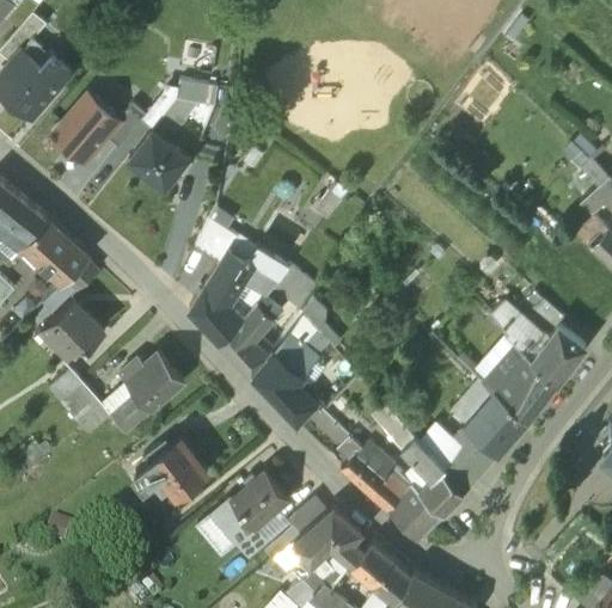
[(0,0),(0,16),(13,0),(0,0)]
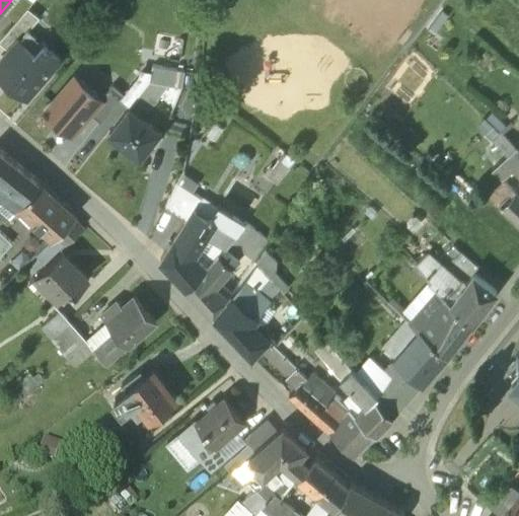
[(24,0),(18,0),(5,16),(15,24),(29,8),(31,6),(24,0)]
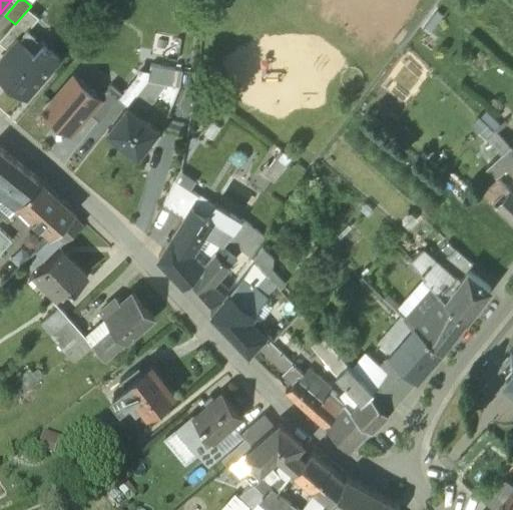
[(15,24),(0,42),(0,46),(8,53),(27,31),(28,32),(40,18),(29,8),(15,24)]
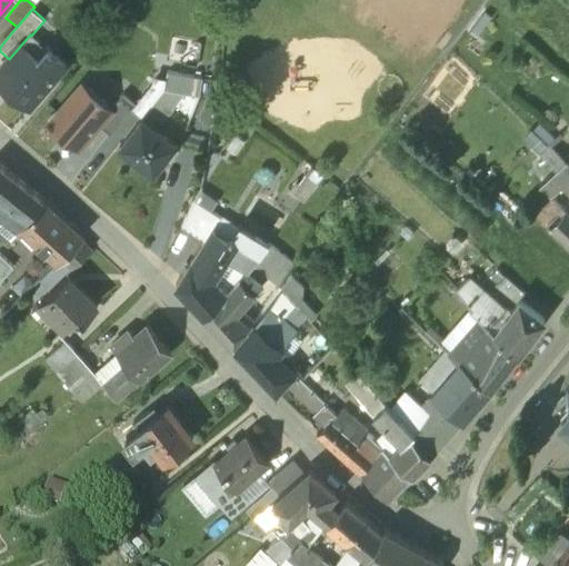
[(9,59),(0,69),(0,83),(29,109),(66,66),(31,36),(30,35),(9,59)]
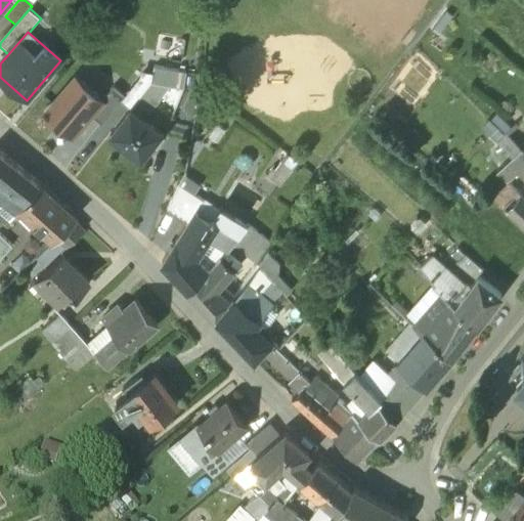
[(185,76),(154,70),(150,85),(150,86),(167,89),(183,92),(185,76)]
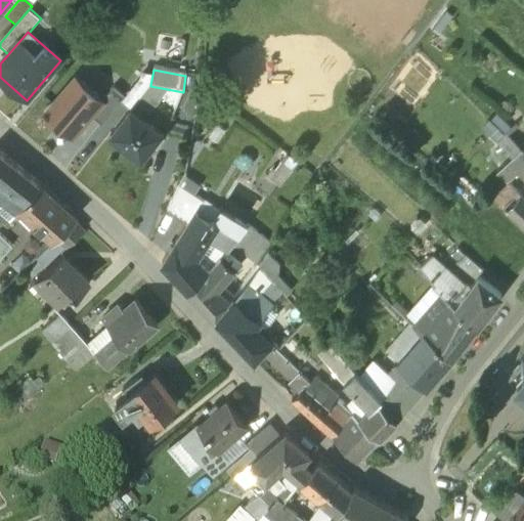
[(101,102),(76,81),(45,117),(72,139),(90,118),(102,103),(101,102)]
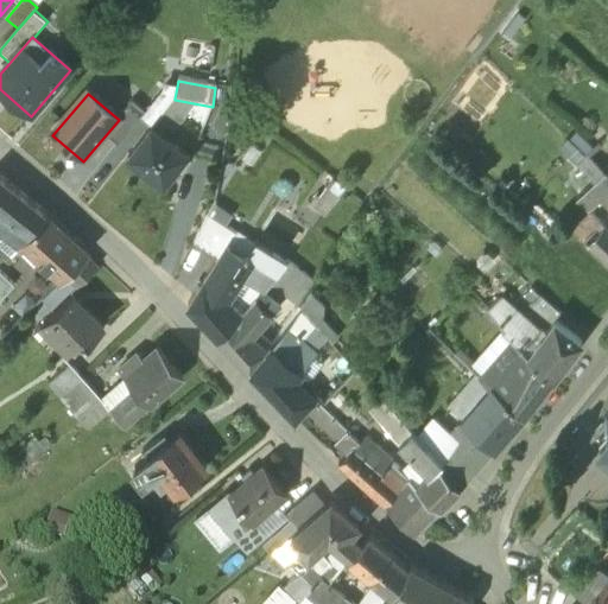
[(175,100),(151,128),(168,141),(184,120),(194,103),(175,100)]
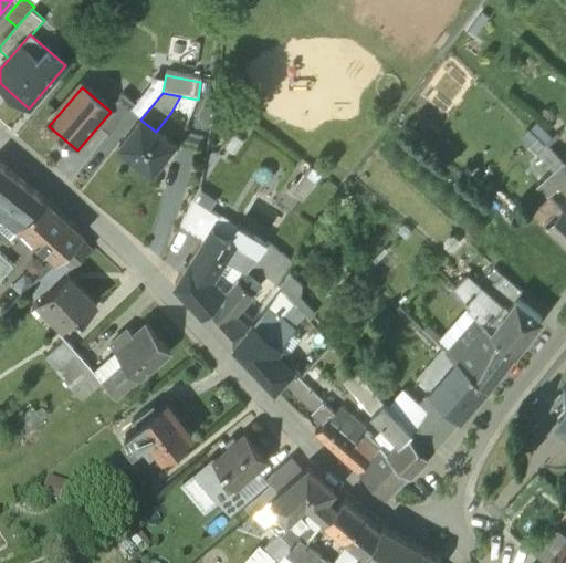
[(135,106),(123,95),(109,111),(111,112),(97,127),(109,137),(135,106)]
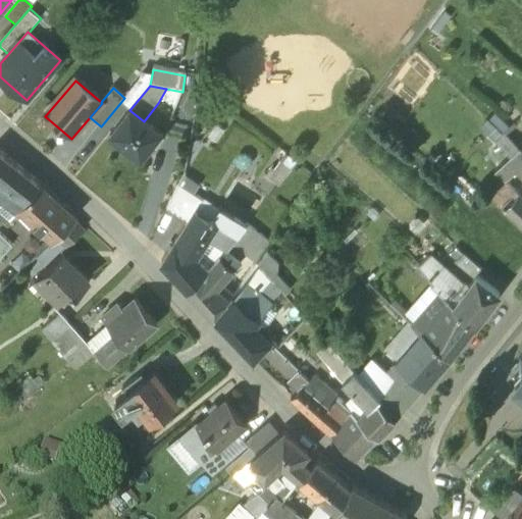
[(144,121),(129,110),(109,136),(113,139),(113,143),(119,148),(123,147),(140,159),(147,149),(153,153),(164,138),(144,121)]
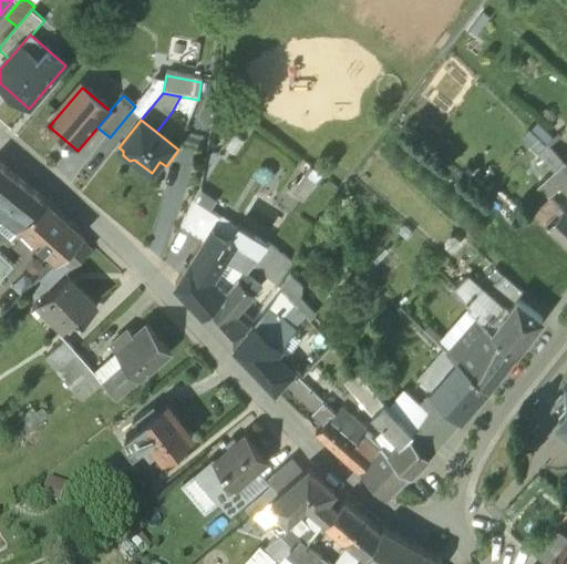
[(566,165),(565,164),(549,180),(564,194),(566,190),(566,165)]
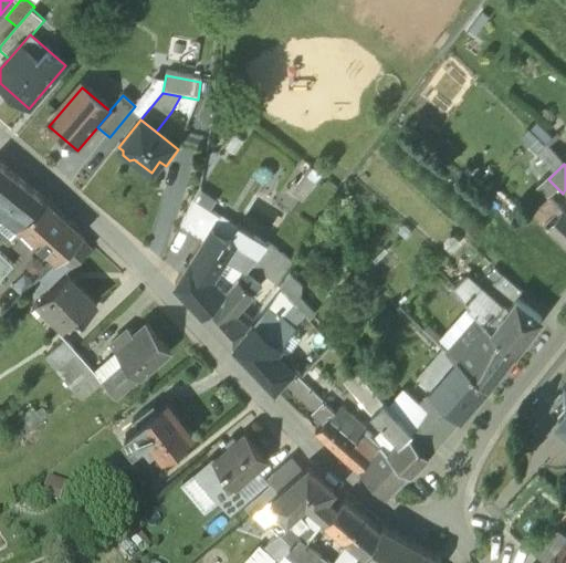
[(0,209),(3,206),(25,222),(43,202),(0,167),(0,209)]
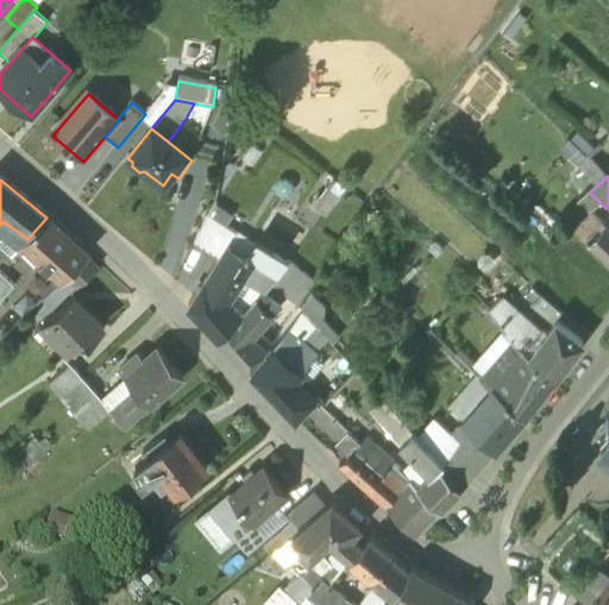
[(314,206),(328,218),(349,195),(334,183),(314,206)]
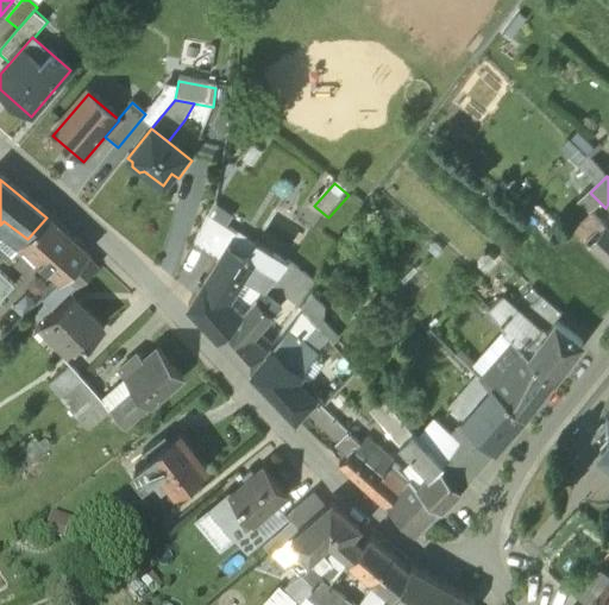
[(595,218),(606,208),(590,193),(581,203),(590,214),(595,218)]
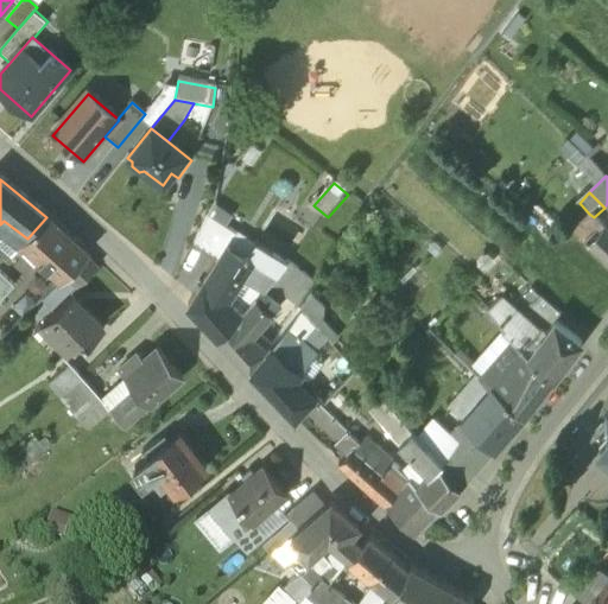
[(236,216),(217,207),(194,247),(217,262),(227,248),(228,248),(235,236),(228,233),(236,216)]
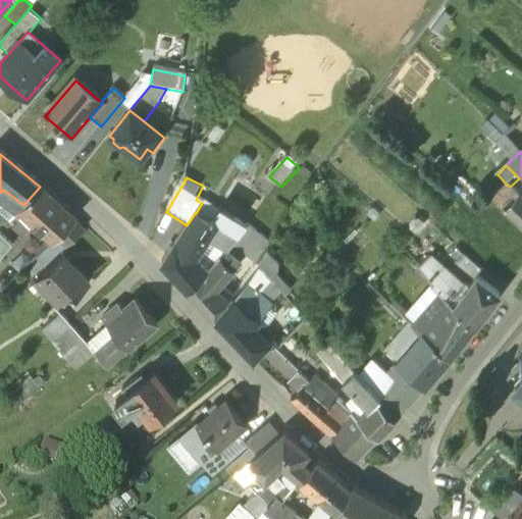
[(521,199),(510,187),(506,184),(503,188),(506,190),(494,202),(521,227),(521,199)]
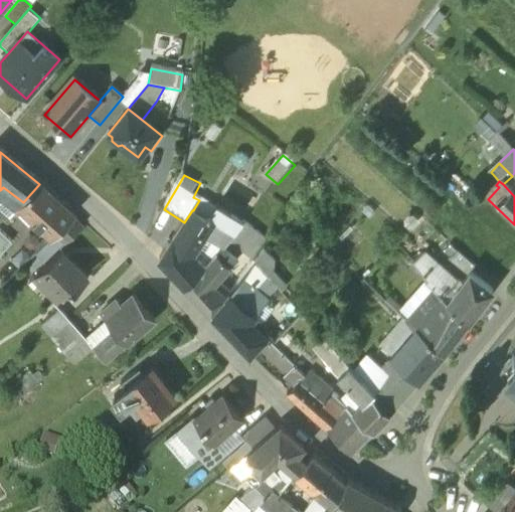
[(23,202),(15,211),(19,215),(22,212),(51,240),(55,236),(71,219),(74,217),(39,184),(23,202)]
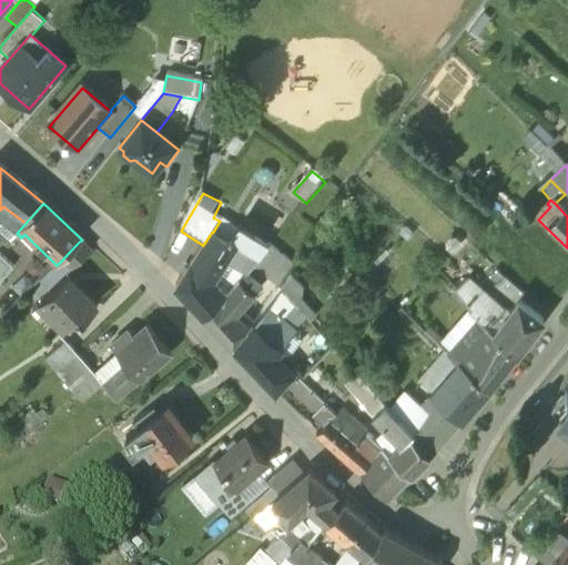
[(254,241),(220,221),(213,232),(246,253),(254,241)]
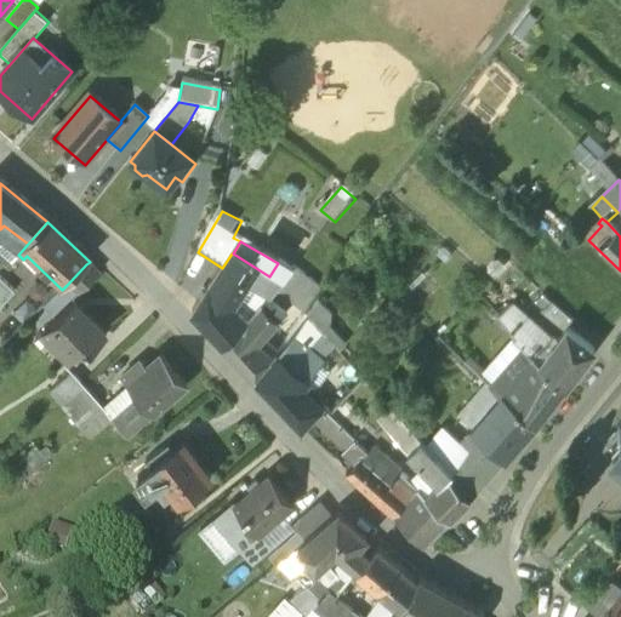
[(222,268),(192,315),(223,349),(248,323),(233,310),(248,285),(258,292),(269,276),(233,253),(232,253),(222,268)]
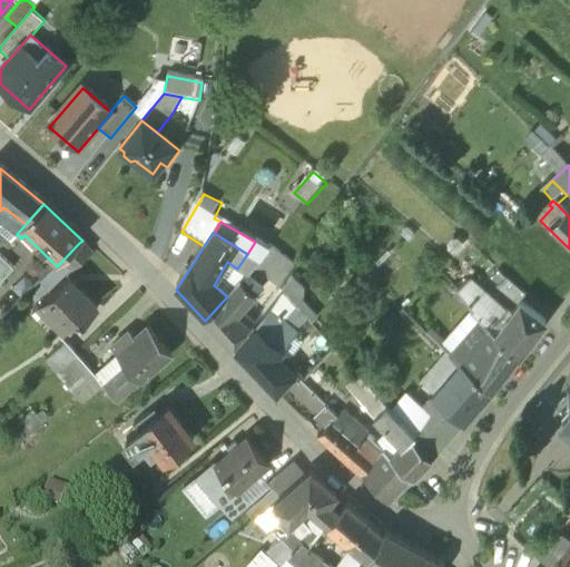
[(471,245),(460,236),(448,251),(458,260),(471,245)]
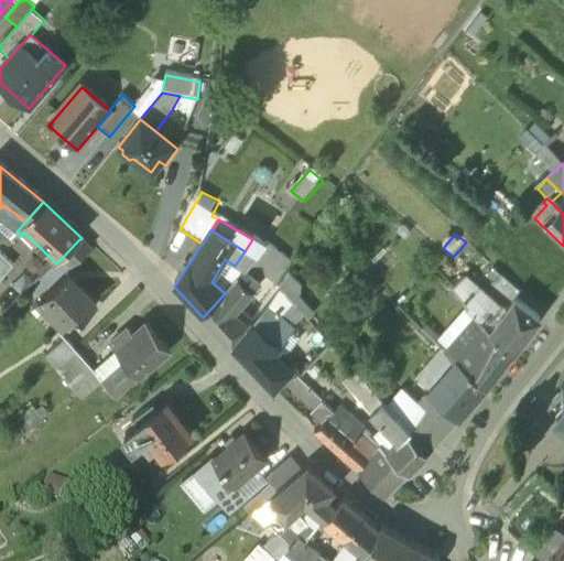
[(245,251),(235,266),(245,272),(249,267),(264,247),(252,239),(245,251)]
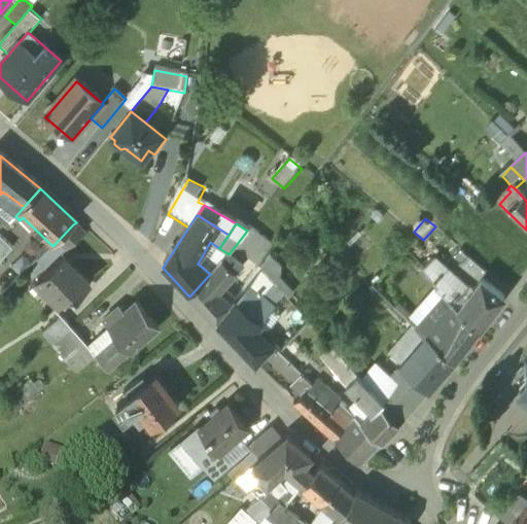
[(73,224),(57,242),(67,251),(83,235),(73,224)]
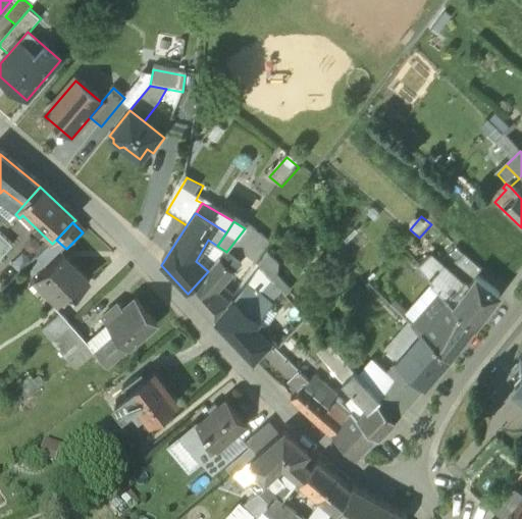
[(245,228),(230,247),(244,259),(246,257),(254,264),(267,245),(246,227),(245,228)]
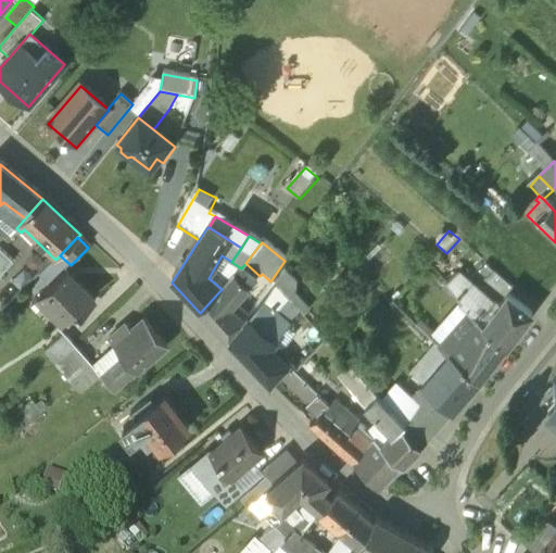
[(0,280),(13,265),(0,252),(0,280)]
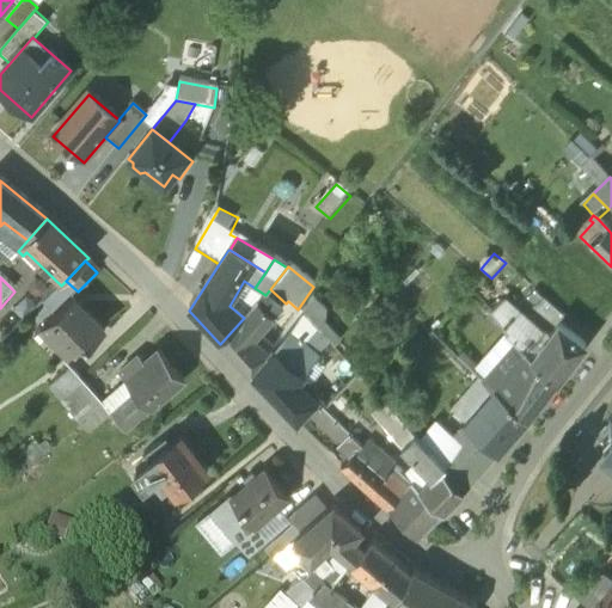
[(244,318),(220,344),(251,378),(267,358),(256,347),(261,342),(256,337),(286,304),(270,289),(265,295),(244,318)]
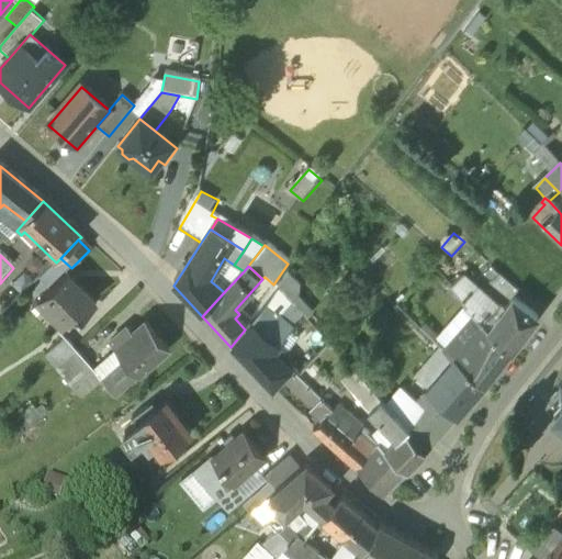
[(502,276),(491,267),(485,272),(493,279),(492,280),(495,283),(502,276)]
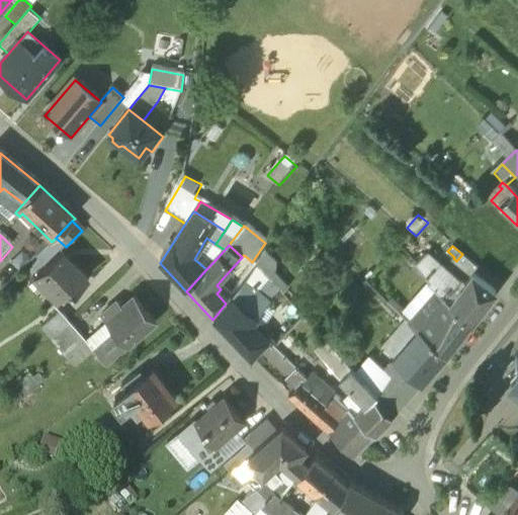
[(62,254),(33,281),(57,306),(70,292),(73,294),(87,280),(62,254)]
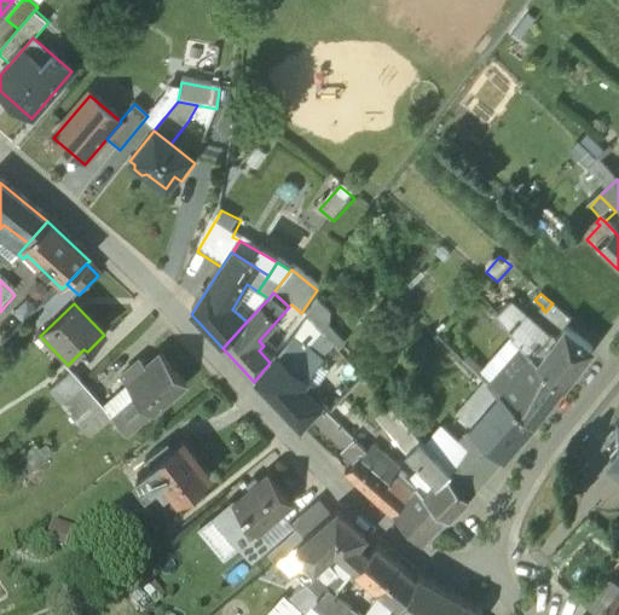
[(571,319),(553,303),(545,312),(544,313),(562,329),(565,326),(571,319)]
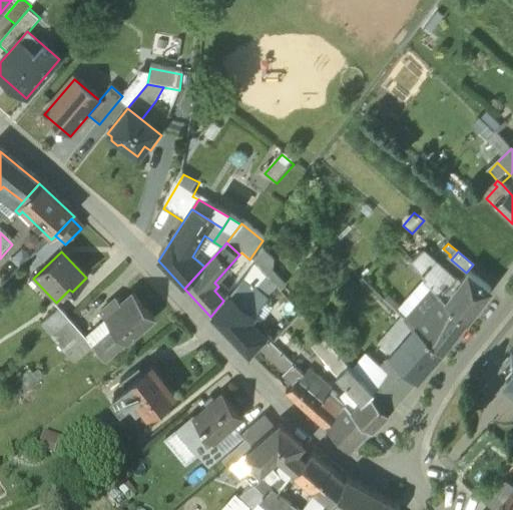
[(453,283),(419,252),(411,260),(426,277),(424,279),(433,287),(447,299),(456,287),(452,283),(453,283)]
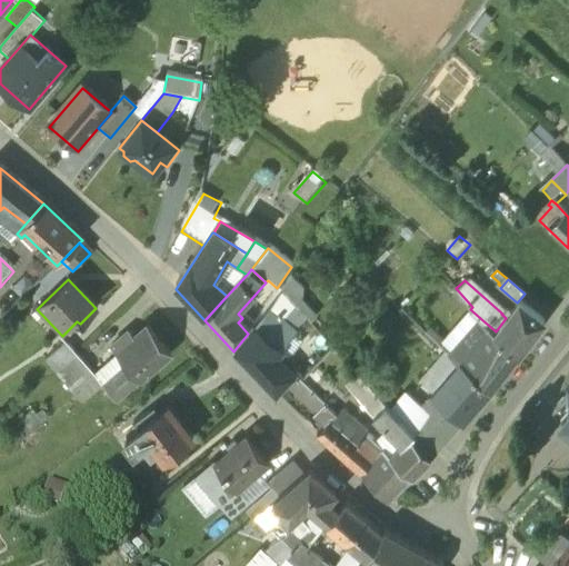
[(281,290),(253,327),(279,350),(306,318),(281,290)]
